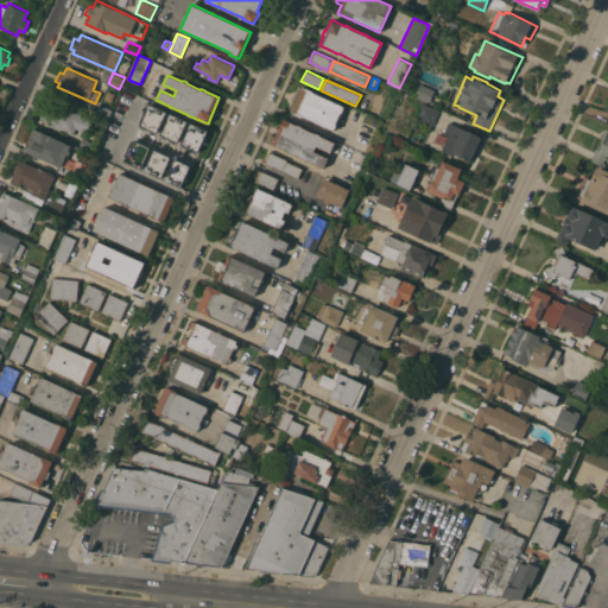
[(435,90),(430,102),(415,95),(420,83),(435,90)]
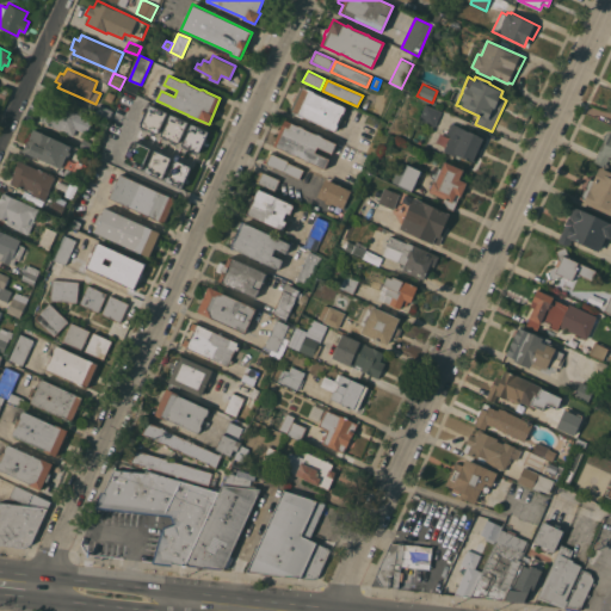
[(315,92),(314,92),(345,106),(346,109),(344,112),(341,115),(338,123),(338,125),(337,129),(334,131),(292,112),(292,111),(291,110),(301,87),(303,88),(303,86),(315,92)]
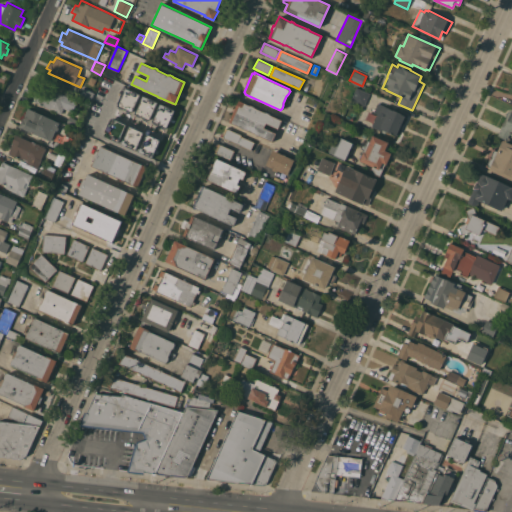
[(37,98),(33,96),(37,88),(41,90),(43,85),(69,96),(61,114),(35,102),(37,98)]
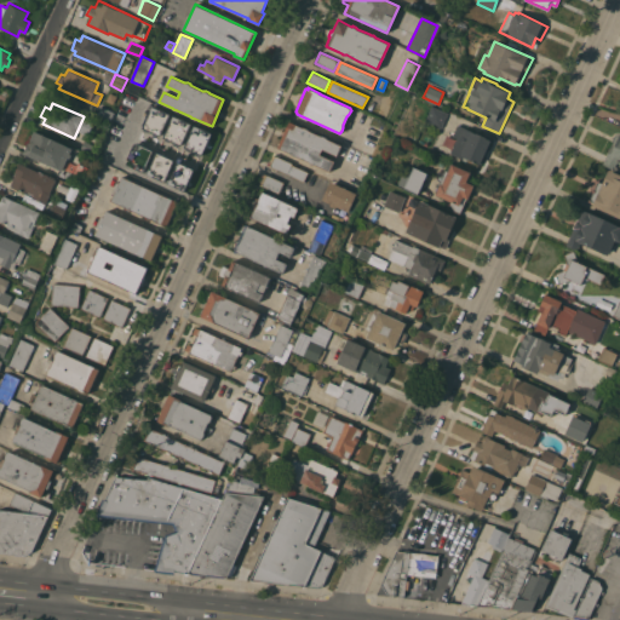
[(114,112),(108,125),(95,119),(101,105),(114,112)]
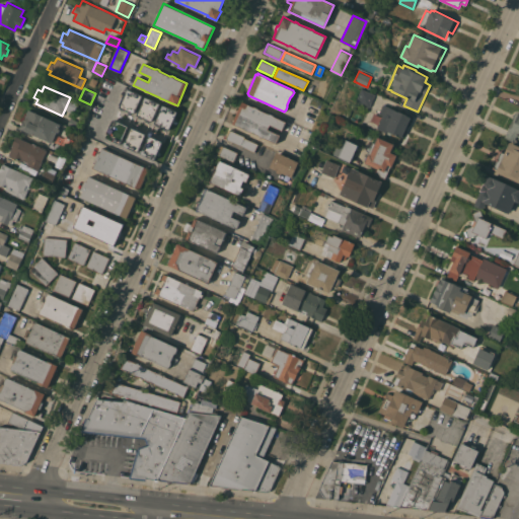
[(128,88),(142,94),(134,113),(127,109),(127,110),(122,107),(122,106),(120,105),(128,88)]
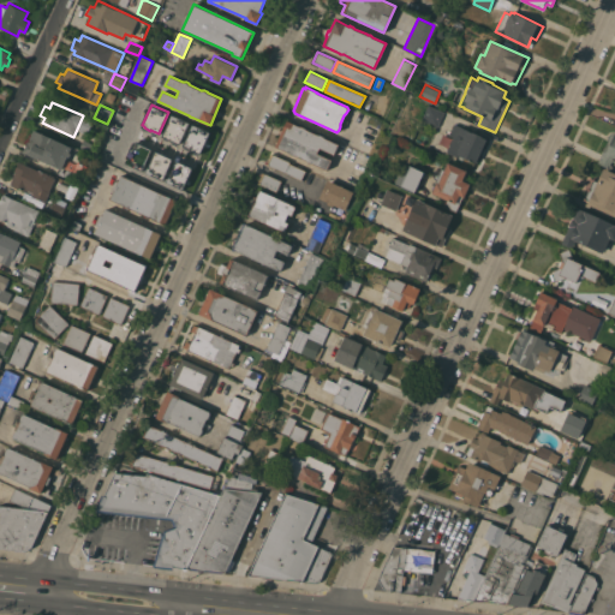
[(445,112),(439,127),(422,120),(428,105),(445,112)]
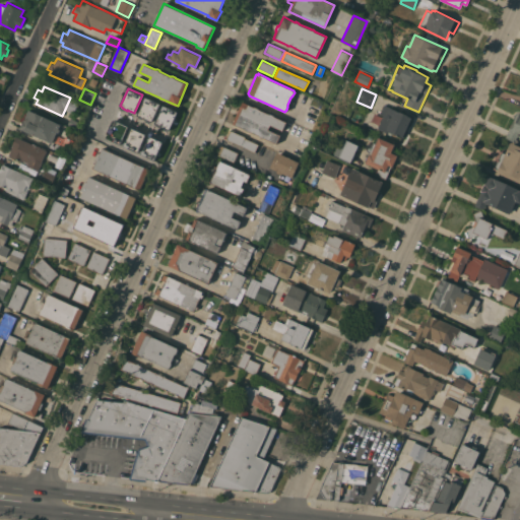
[(146,96),(159,103),(151,121),(144,117),(144,118),(139,116),(139,115),(137,114),(146,96)]
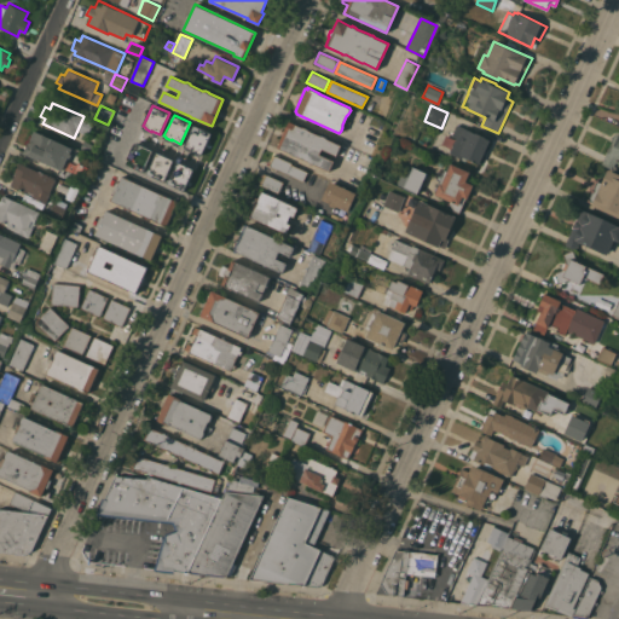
[(301,127),(304,127),(305,127),(307,128),(308,129),(320,136),(322,136),(324,137),(327,138),(341,145),(336,156),(322,149),(319,154),(334,161),(329,171),(316,165),(313,165),(311,163),(308,162),(298,156),(295,156),(293,155),(289,152),(277,148),(289,121),(301,127)]
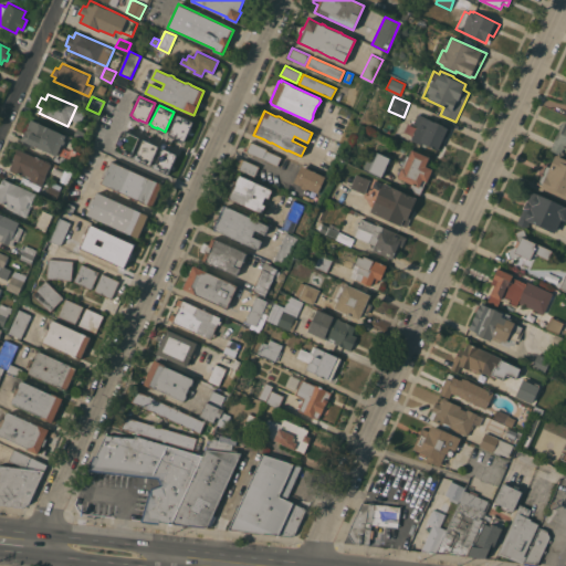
[(194,121),(185,140),(176,136),(176,137),(170,135),(171,134),(169,134),(178,114),(194,121)]
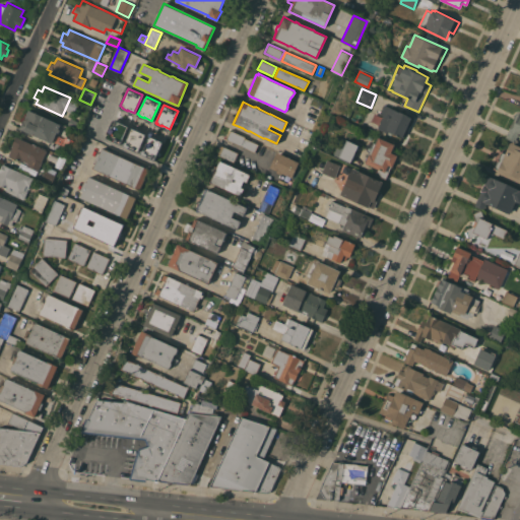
[(384,105),(412,117),(409,125),(410,125),(407,131),(407,130),(404,138),(388,131),(387,132),(378,128),(383,116),(380,114),(384,105)]
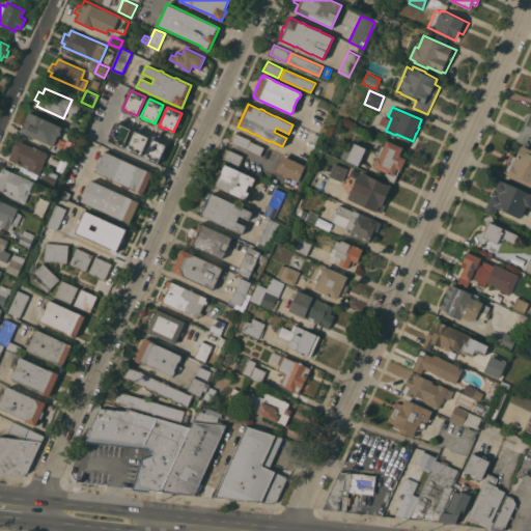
[(62,127),(60,132),(62,132),(60,136),(58,135),(53,146),(20,131),(24,121),(25,121),(29,112),(62,127)]
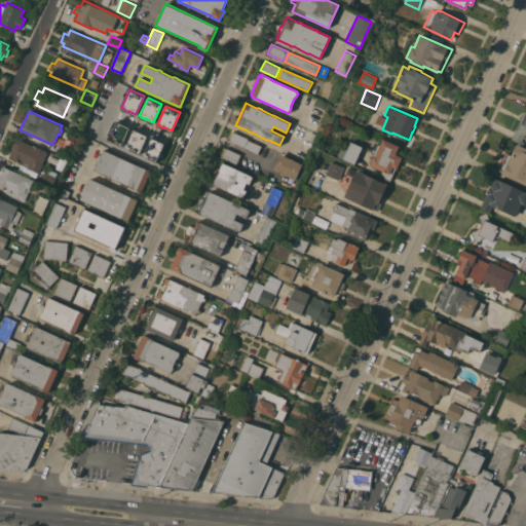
[(525,112),(525,138),(524,137),(521,144),(511,139),(524,112),(525,112)]
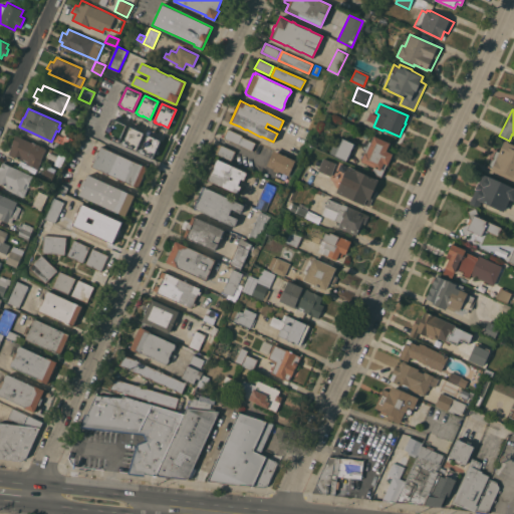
[(79,120),(75,127),(67,122),(70,116),(79,120)]
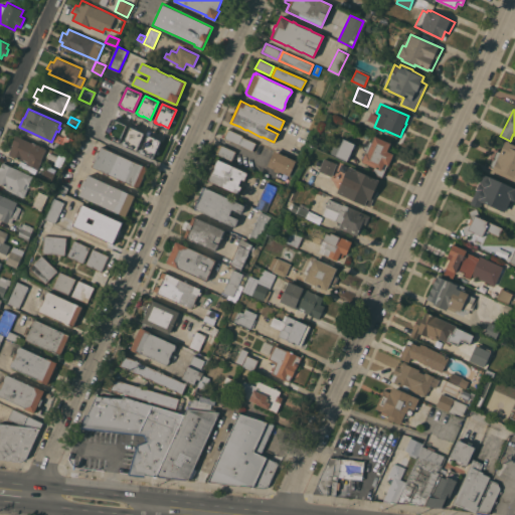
[(113,119),(115,121),(116,120),(120,122),(120,123),(127,126),(119,143),(105,137),(113,119)]
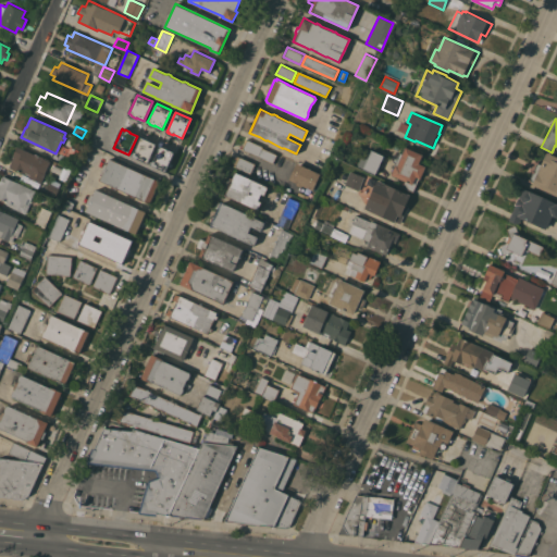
[(140,138),(143,138),(148,140),(156,145),(147,164),(132,157),(140,138)]
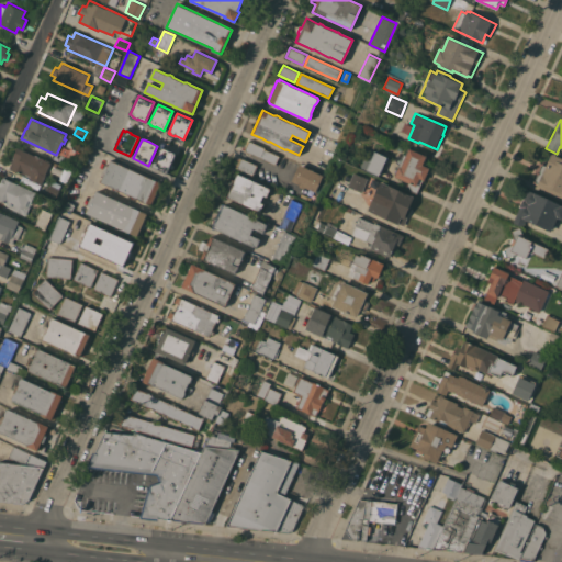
[(266,148),(265,149),(279,156),(276,165),(244,150),(248,141),(249,142),(250,141),(266,148)]
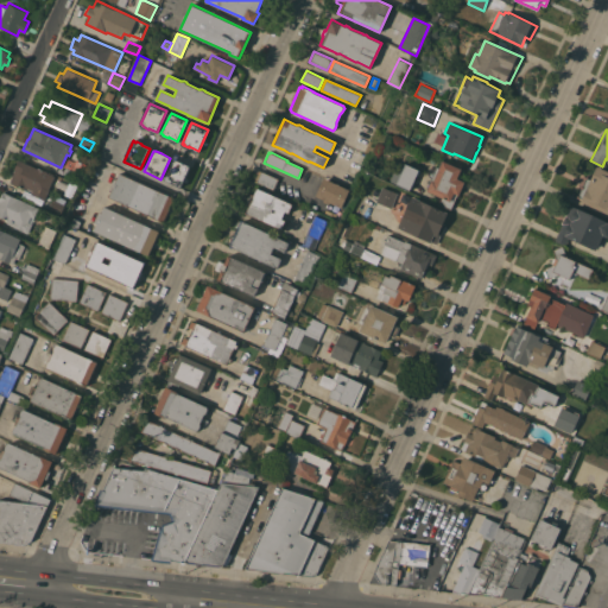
[(38,168),(39,166),(48,171),(48,172),(56,176),(49,189),(50,190),(45,200),(26,191),(26,189),(11,182),(16,170),(14,170),(19,159),(38,168)]
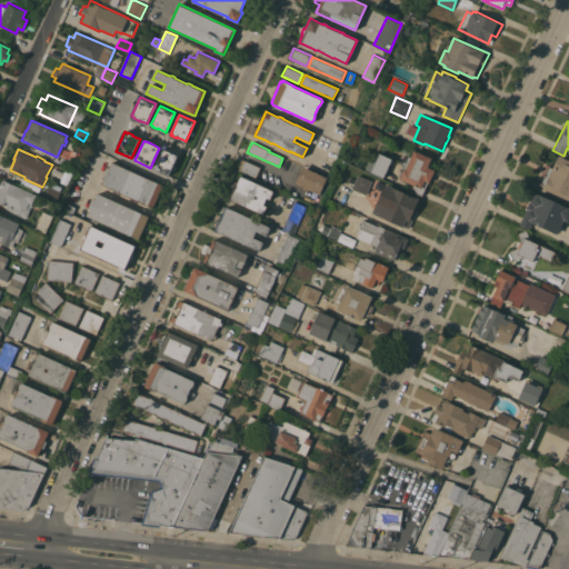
[(162,150),(165,150),(166,150),(170,152),(170,153),(178,157),(169,176),(153,169),(162,150)]
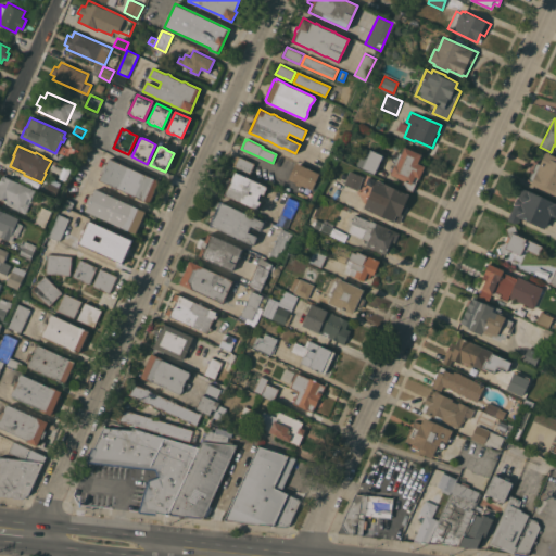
[(422,154),(418,163),(426,166),(419,178),(418,178),(413,191),(401,187),(404,180),(390,174),(393,167),(392,166),(395,161),(393,160),(394,158),(396,159),(399,152),(401,153),(404,148),(405,147),(422,154)]
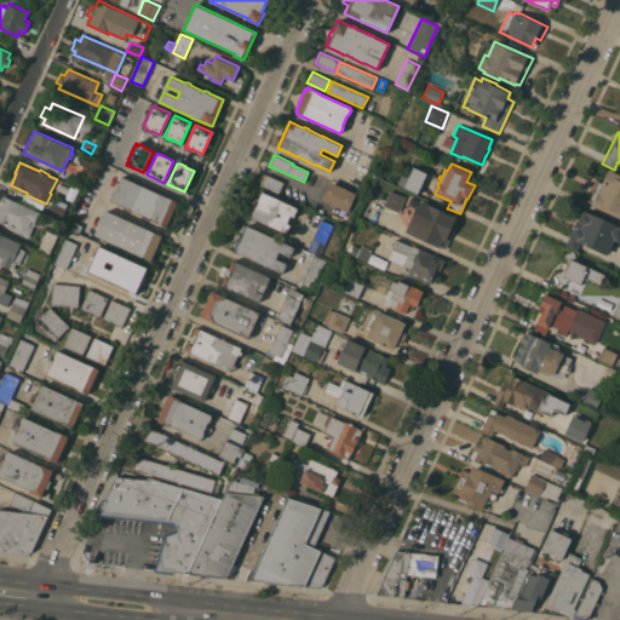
[(428,173),(418,194),(399,184),(403,173),(409,176),(413,167),(428,173)]
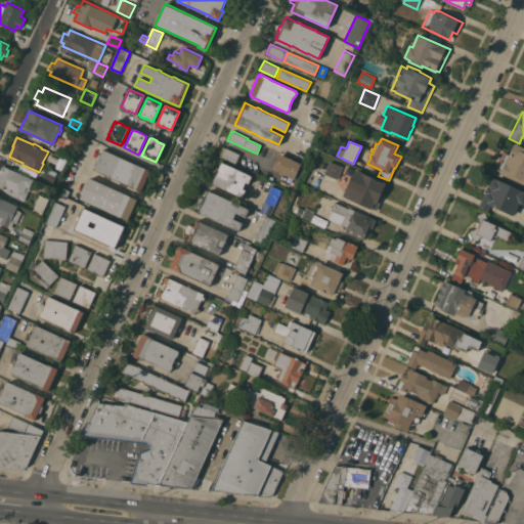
[(523,147),(523,183),(500,174),(503,170),(497,168),(500,163),(501,164),(504,160),(503,160),(505,154),(509,156),(515,143),(523,147)]
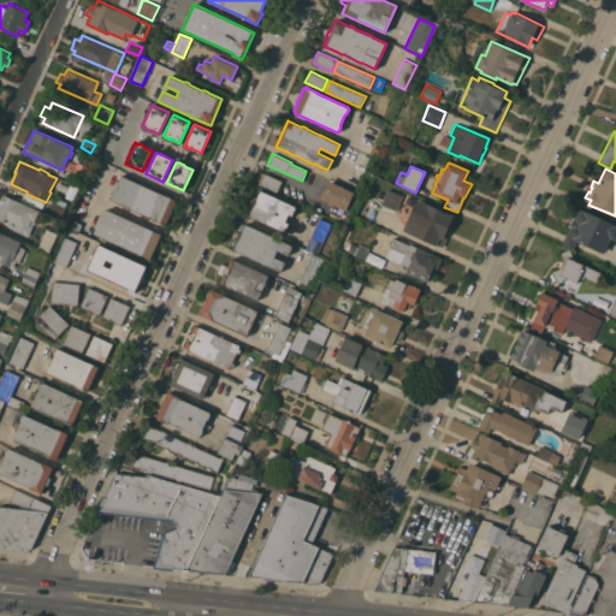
[(84,177),(81,184),(69,179),(72,171),(84,177)]
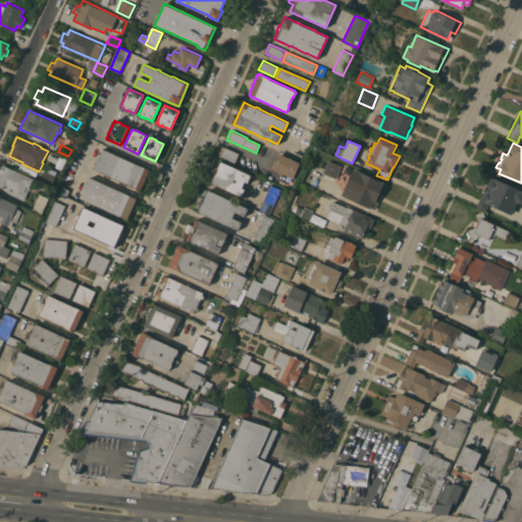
[(235,163),(219,155),(223,146),(239,153),(235,163)]
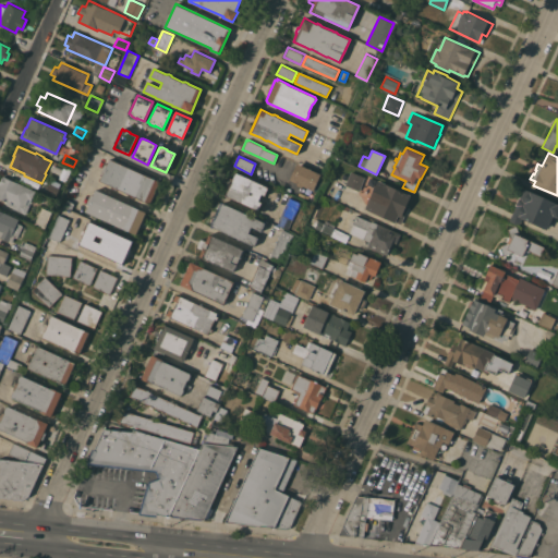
[(160,181),(156,190),(157,191),(155,196),(154,196),(150,204),(135,197),(135,199),(128,195),(128,194),(119,190),(118,192),(111,189),(111,186),(99,181),(110,158),(160,181)]
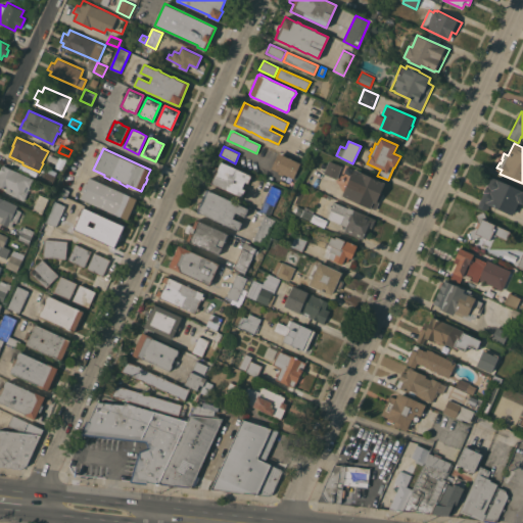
[(300,162),(293,178),(283,174),(283,175),(278,173),(279,172),(272,169),(279,152),(300,162)]
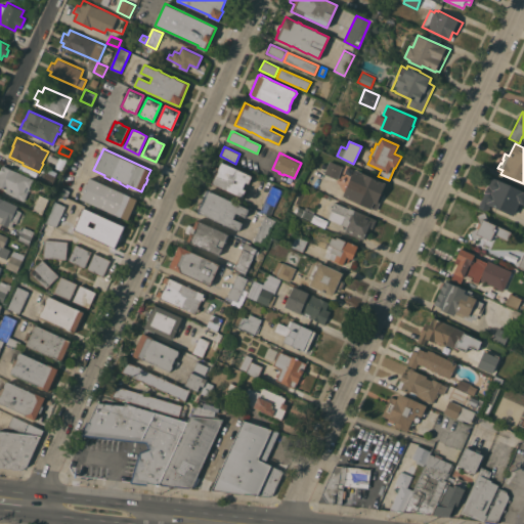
[(330,161),(343,166),(338,179),(324,173),(330,161)]
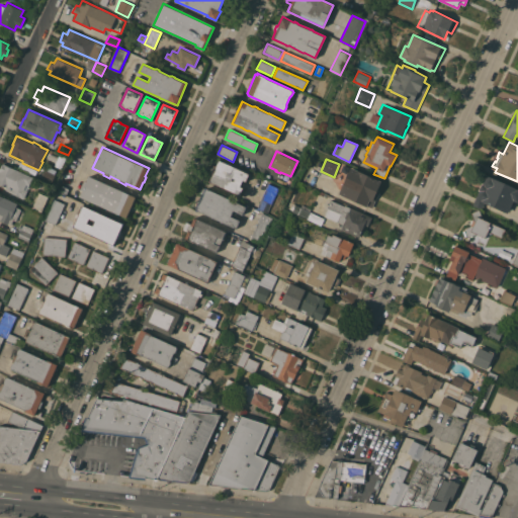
[(249,173),(246,181),(243,180),(240,186),(243,187),(240,195),(209,181),(211,175),(210,174),(213,165),(217,166),(219,160),(249,173)]
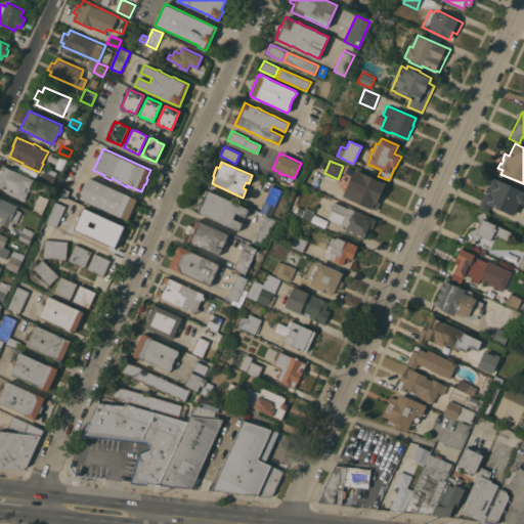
[(34,179),(30,187),(31,187),(25,201),(6,191),(7,189),(0,186),(0,172),(3,165),(34,179)]
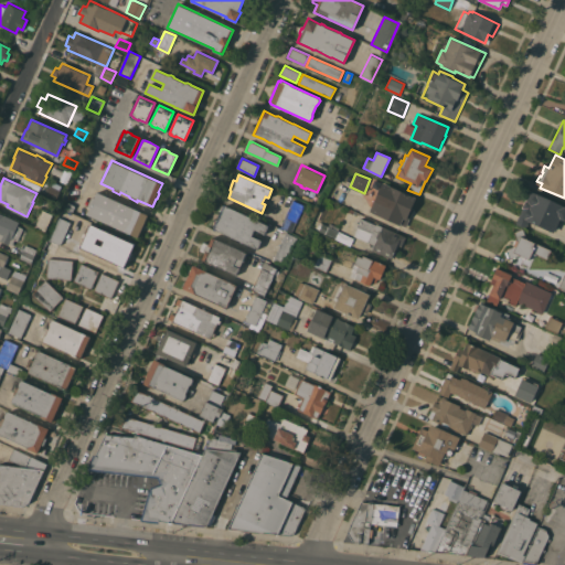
[(416,198),(412,206),(414,209),(406,226),(370,211),(383,182),(416,198)]
